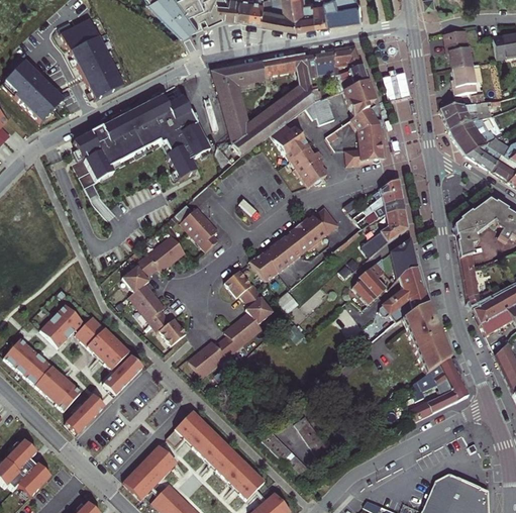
[(187,32),(155,0),(150,0),(184,33),(187,32)]
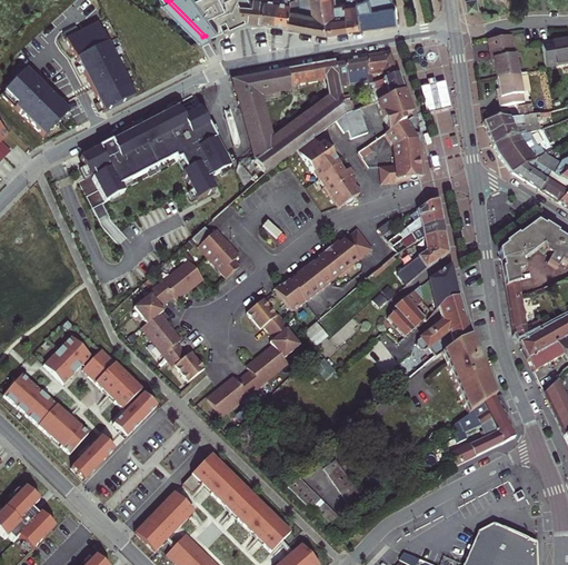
[(206,36),(250,16),(243,0),(170,0),(206,36)]
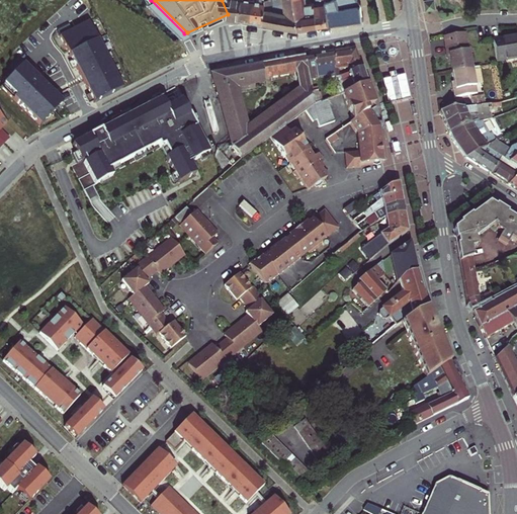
[(234,14),(239,15),(241,0),(233,0),(222,0),(228,14),(234,14)]
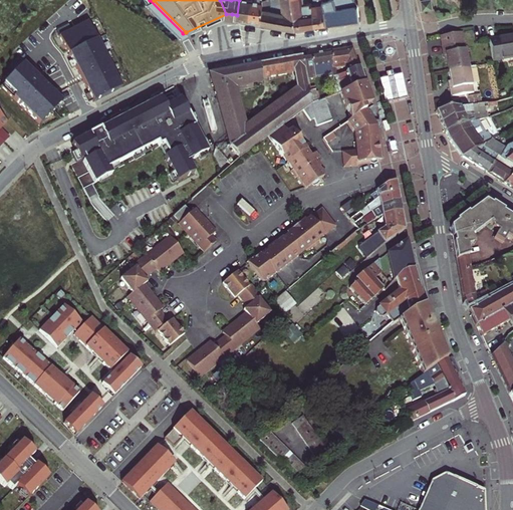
[(239,0),(237,15),(244,16),(250,17),(252,0),(239,0)]
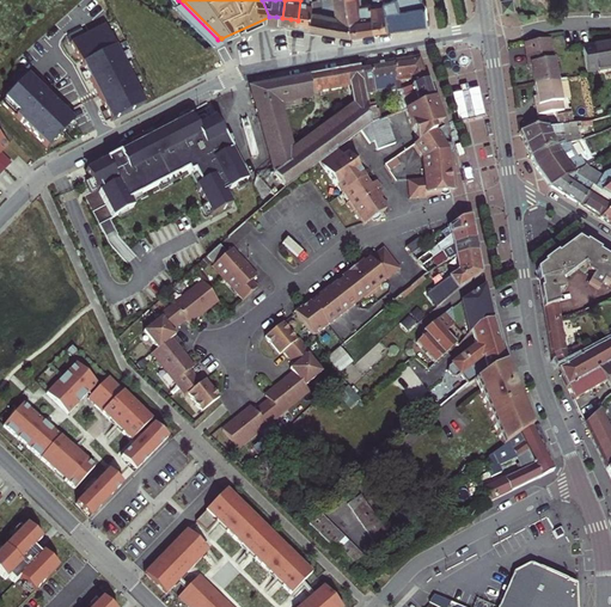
[(300,0),(298,20),(305,22),(312,23),(316,6),(315,0),(300,0)]
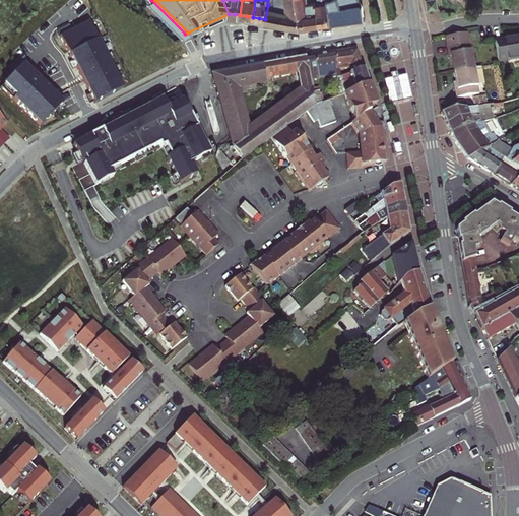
[(267,0),(268,5),(265,19),(283,22),(301,25),(300,12),(301,12),(298,0),(288,0),(276,1),(276,0),(267,0)]
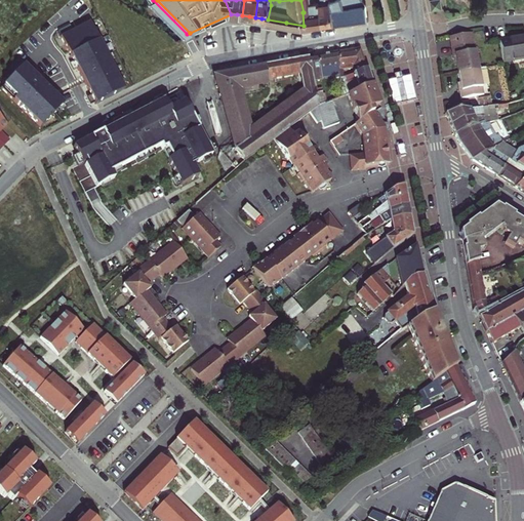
[(314,25),(324,23),(320,1),(320,0),(313,0),(300,0),(304,12),(303,12),(304,26),(314,25)]
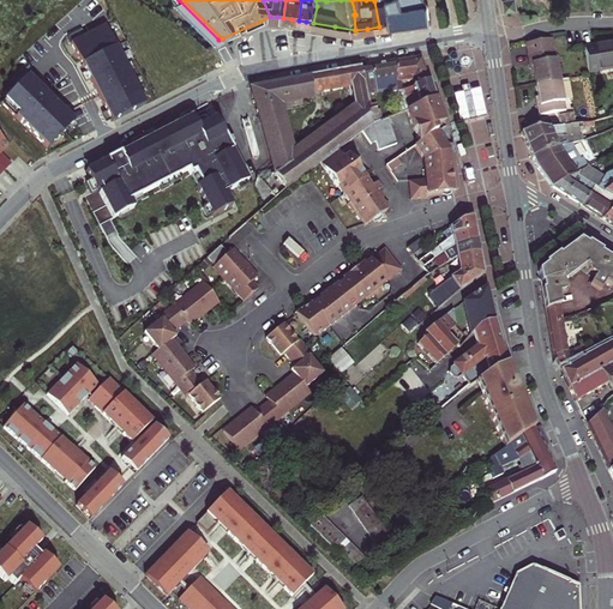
[(388,25),(392,25),(388,0),(378,0),(383,26),(388,25)]
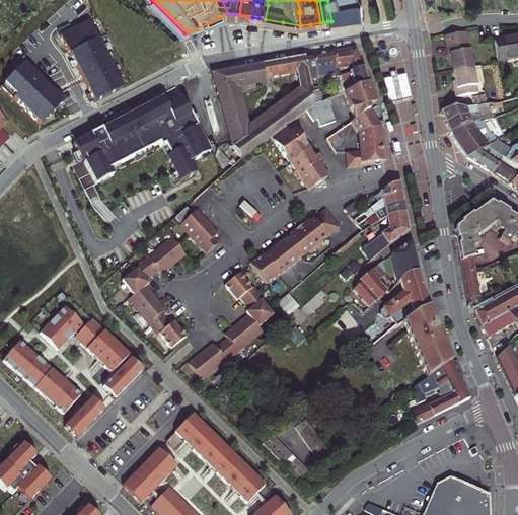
[(363,2),(362,0),(327,0),(331,21),(347,18),(361,16),(360,12),(364,12),(363,2)]
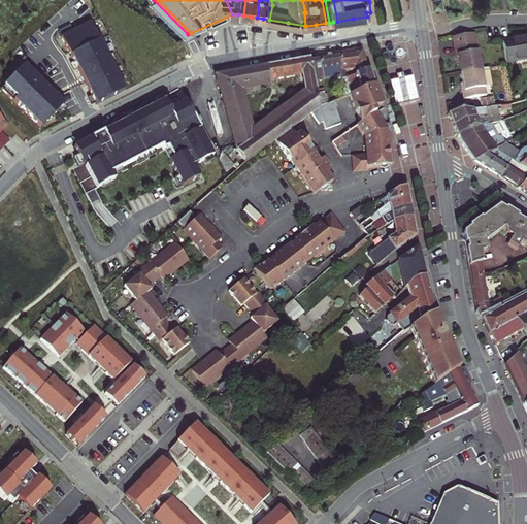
[(128,84),(93,17),(63,32),(99,99),(128,84)]
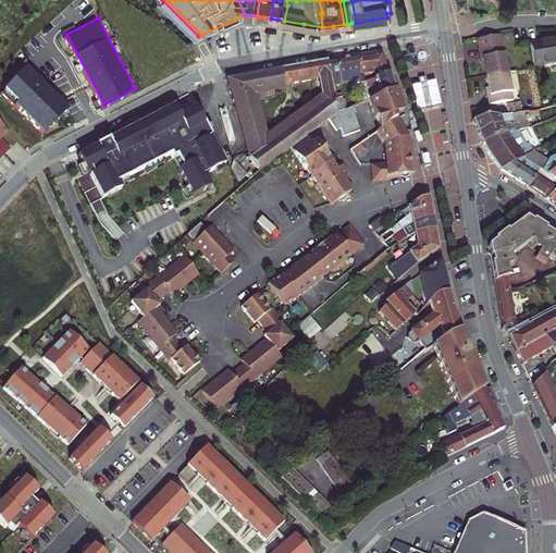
[(481,59),(483,58),(486,73),(508,70),(501,32),(477,36),(479,47),(481,59)]
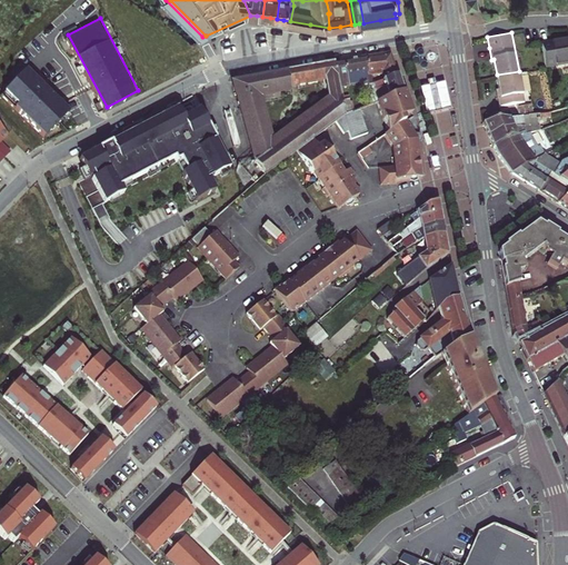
[(567,36),(557,38),(542,41),(547,63),(567,59),(567,36)]
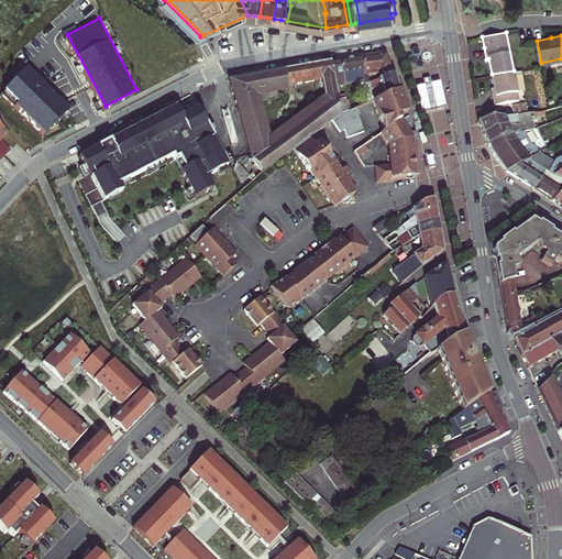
[(374,70),(376,76),(395,70),(392,58),(387,47),(363,52),(365,76),(365,80),(370,79),(367,72),(374,70)]
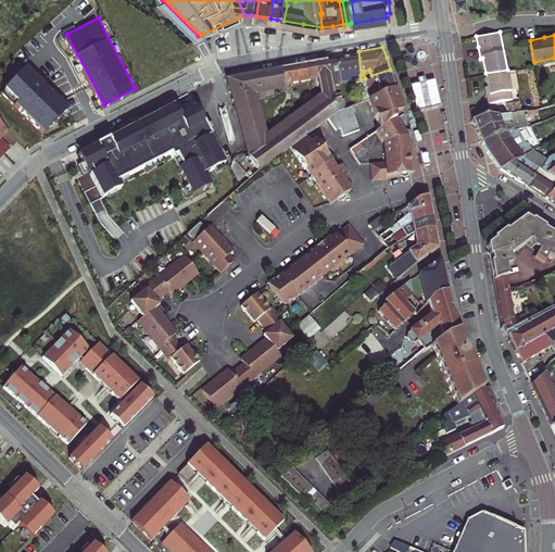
[(341,78),(361,75),(358,51),(343,54),(328,57),(332,82),(341,80),(341,78)]
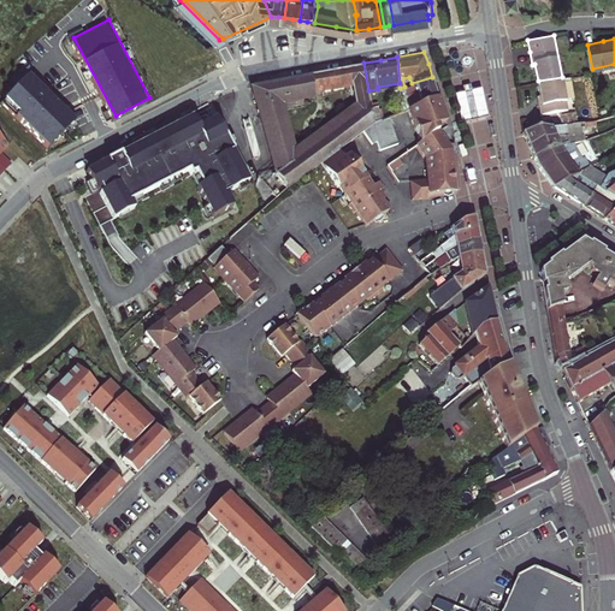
[(339,146),(365,128),(372,122),(374,119),(383,117),(382,112),(380,106),(379,104),(371,105),(368,90),(364,63),(323,71),(326,85),(339,83),(353,81),(359,108),(296,155),(277,170),(288,185),(321,159),(339,146)]
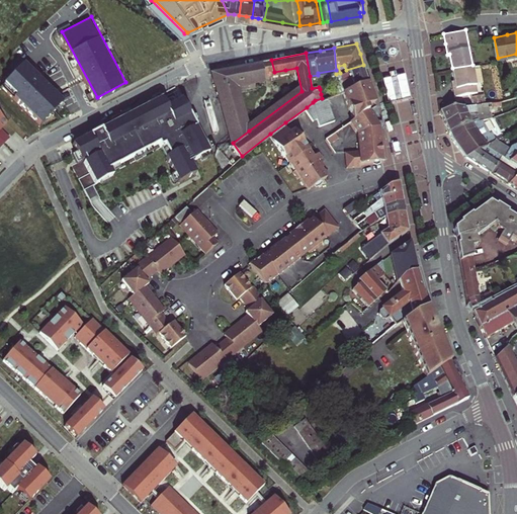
[(44,119),(66,96),(26,57),(6,77),(18,90),(16,92),(44,119)]
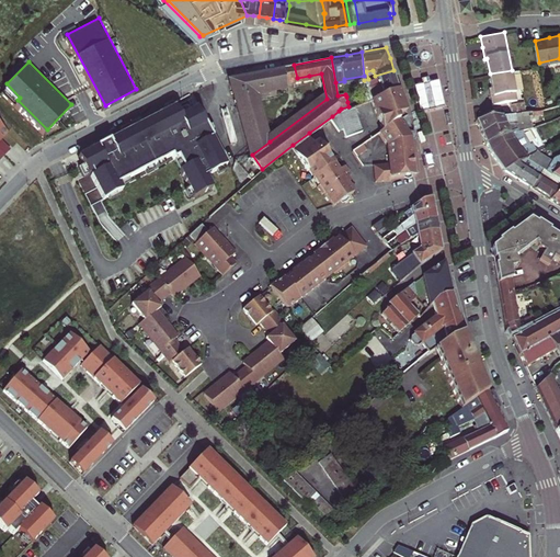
[(287,80),(297,78),(294,65),(287,66),(285,66),(287,80)]
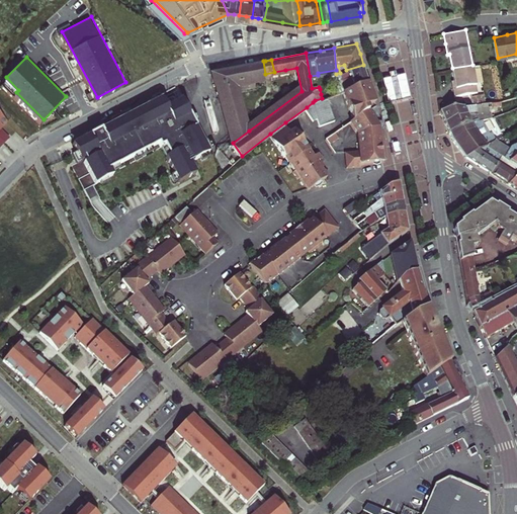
[(246,119),(236,82),(264,77),(265,74),(263,61),(212,71),(230,132),(246,119)]
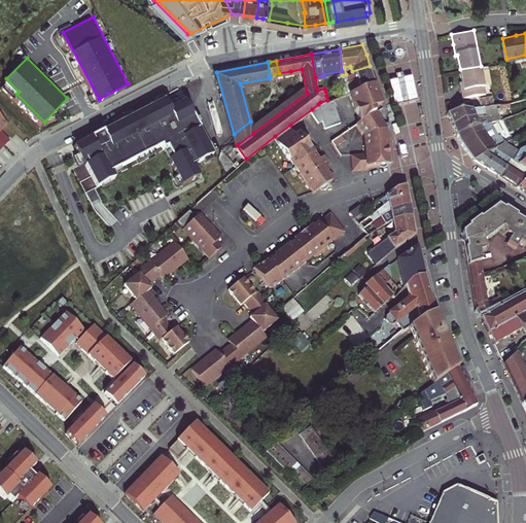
[(484,82),(491,80),(488,64),(481,66),(484,82)]
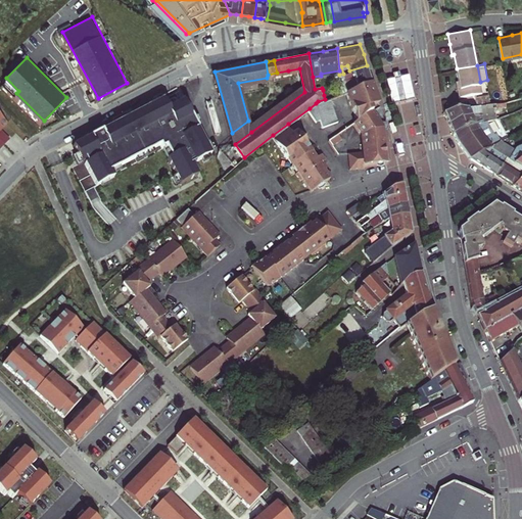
[(347,90),(372,80),(370,73),(367,65),(349,71),(343,74),(339,75),(342,92),(347,90)]
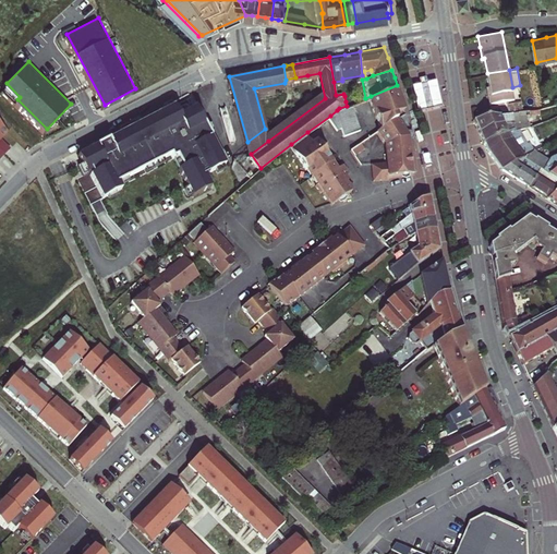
[(432,70),(410,76),(415,98),(437,93),(432,70)]
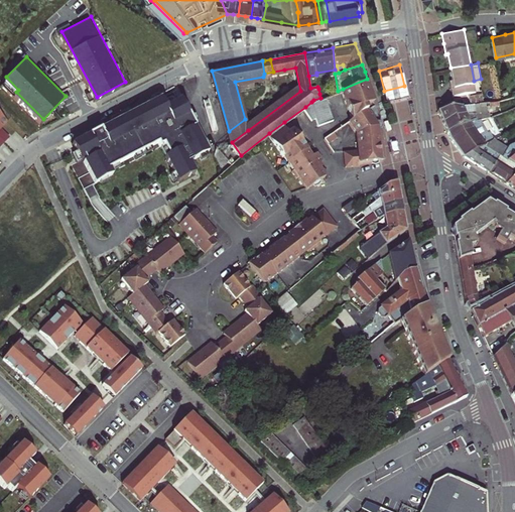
[(453,88),(454,94),(475,90),(474,81),(471,65),(451,68),(454,82),(451,83),(453,88)]
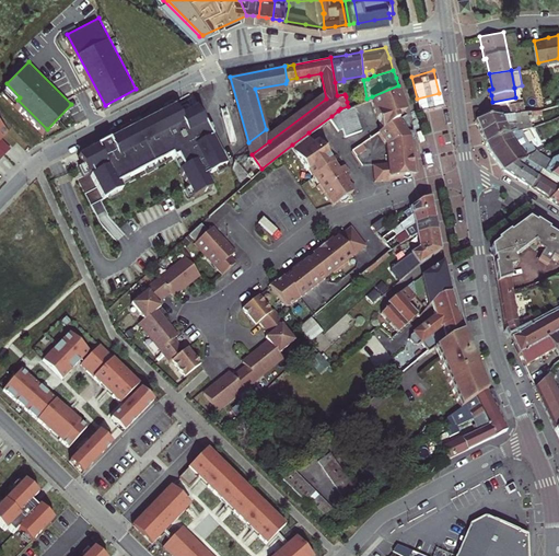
[(209,82),(196,89),(198,96),(212,90),(209,82)]
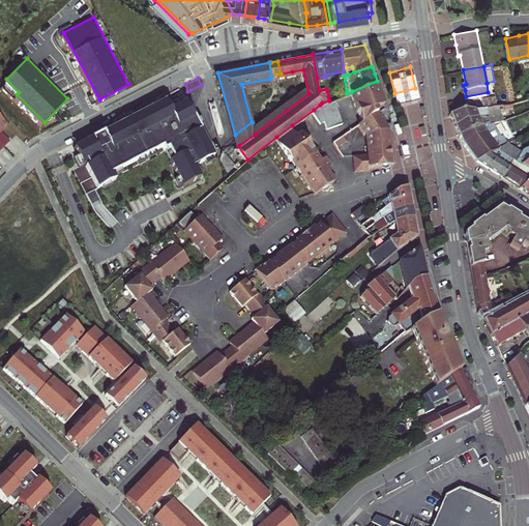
[(374,113),(385,106),(377,81),(352,91),(362,120),(374,113)]
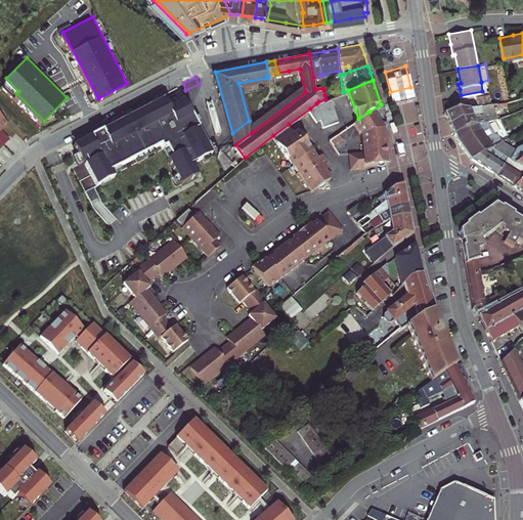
[(477,95),(479,103),(483,103),(492,102),(490,92),(477,95)]
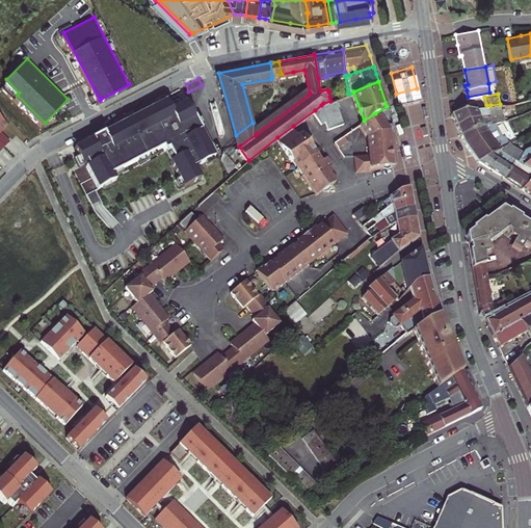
[(167,98),(76,146),(80,153),(76,155),(80,164),(88,160),(89,162),(87,163),(99,186),(117,177),(114,170),(164,144),(166,149),(169,148),(175,156),(170,158),(184,184),(202,175),(196,163),(216,154),(188,99),(171,107),(167,98)]
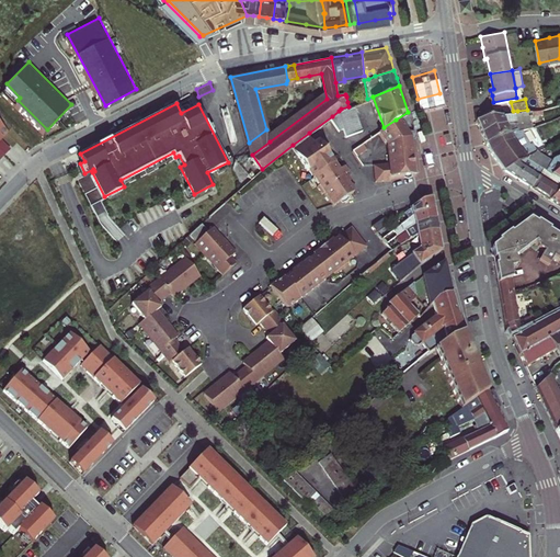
[(339,111),(342,118),(357,112),(355,103),(349,106),(341,109),(339,111)]
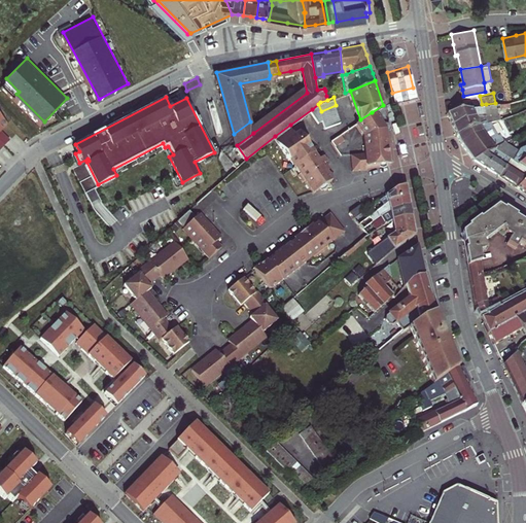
[(500,106),(510,105),(509,101),(495,103),(486,104),(487,113),(501,113),(500,106)]
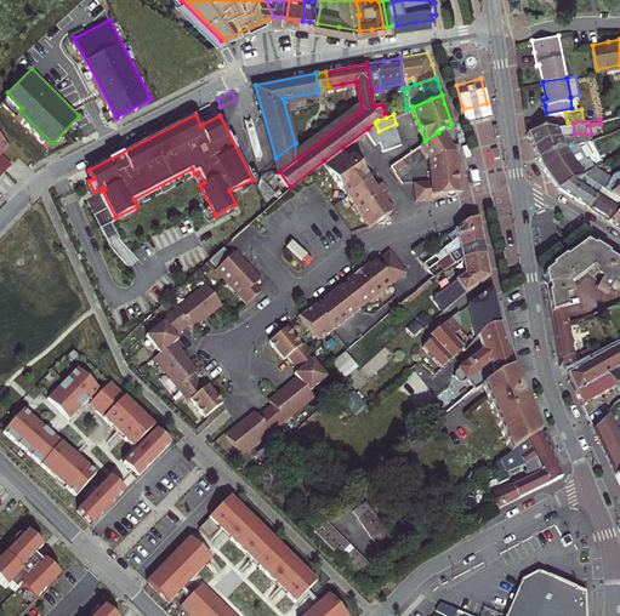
[(368,129),(376,141),(381,138),(379,131),(375,123),(368,129)]
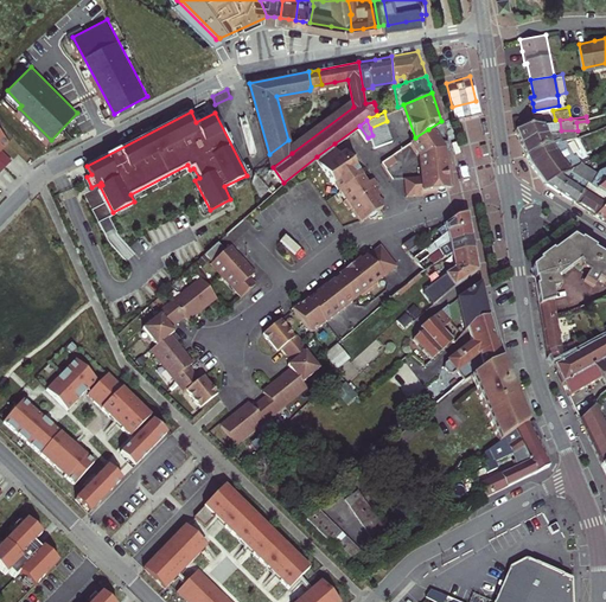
[(522,139),(548,130),(559,130),(561,130),(560,120),(555,120),(533,122),(516,127),(520,134),(522,139)]
